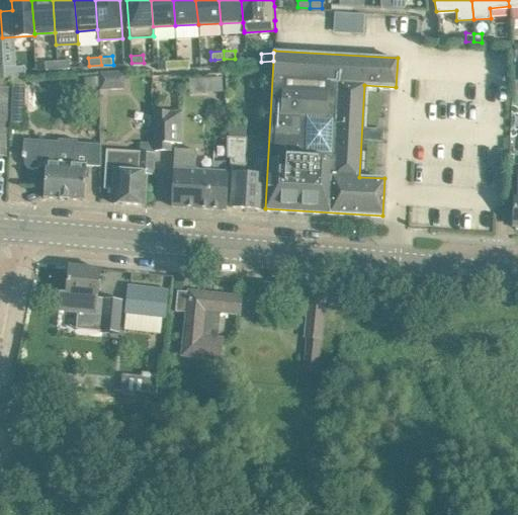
[(69,67),(69,59),(57,60),(57,68),(69,67)]
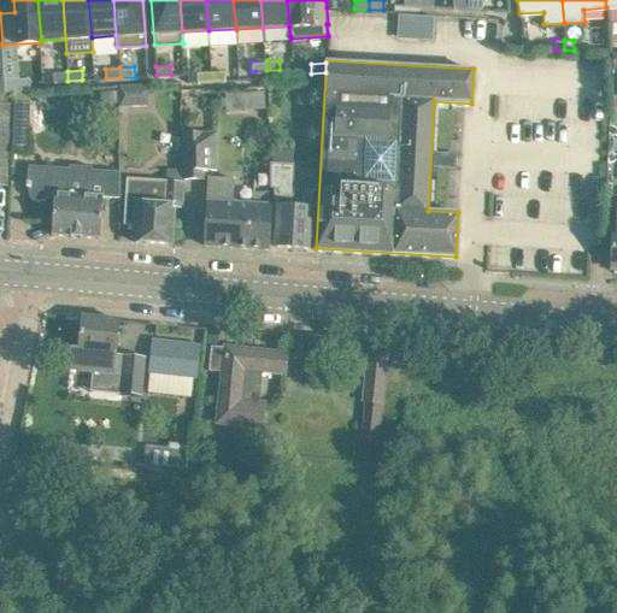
[(225,80),(225,70),(210,71),(211,81),(225,80)]
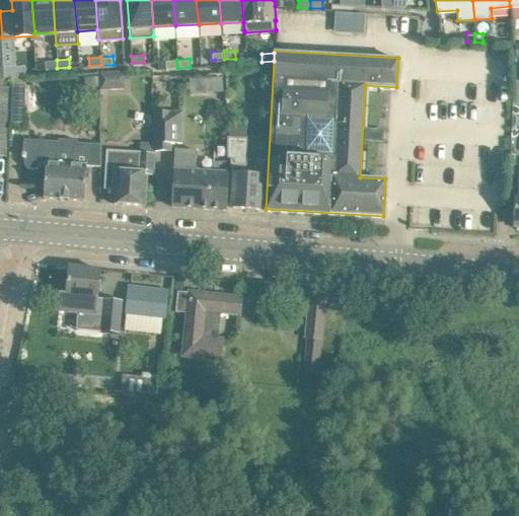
[(57,68),(57,60),(45,60),(45,68),(57,68)]
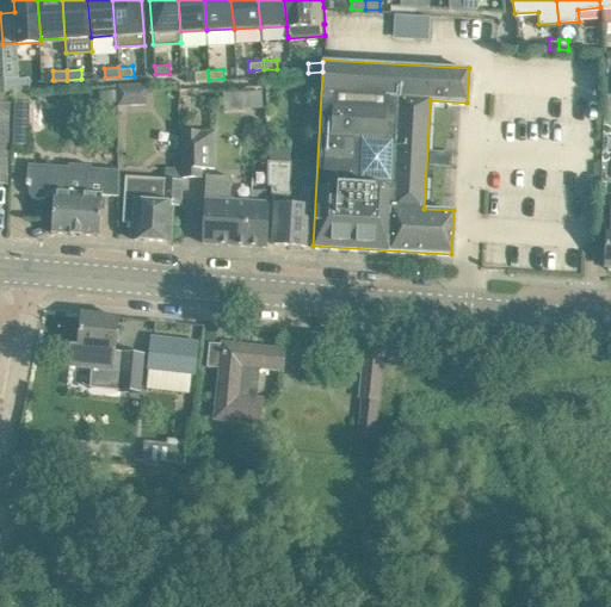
[(209,80),(208,70),(195,70),(195,80),(209,80)]
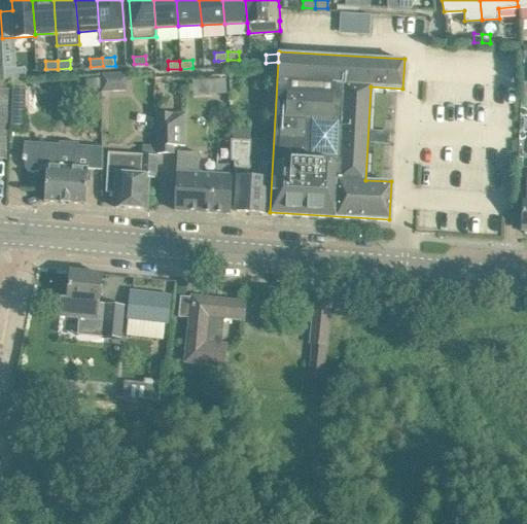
[(26,75),(25,65),(3,67),(4,77),(26,76),(26,75)]
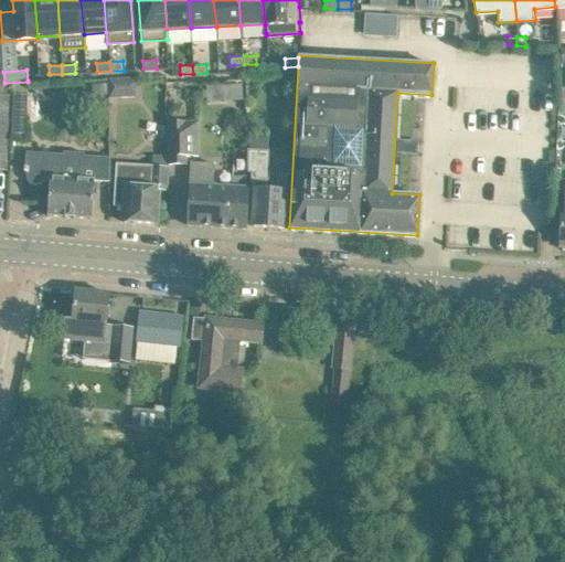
[(136,76),(109,78),(109,96),(137,94),(136,76)]
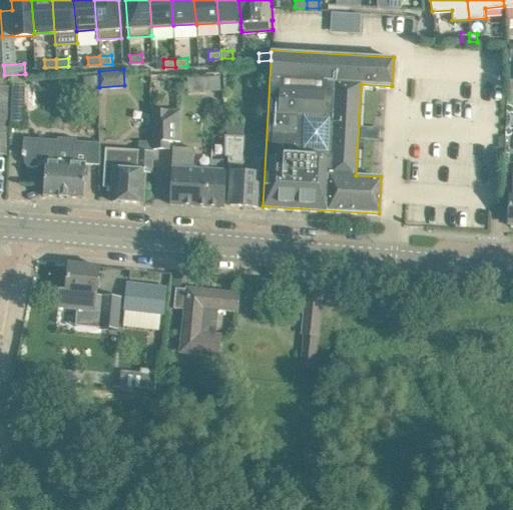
[(220,76),(208,76),(208,90),(220,90),(220,76)]
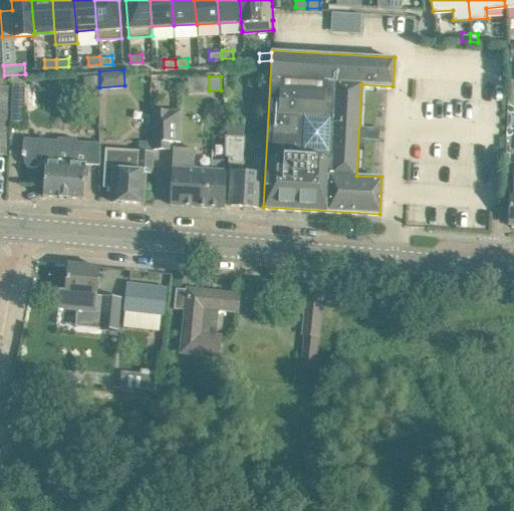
[(10,100),(11,81),(11,79),(0,78),(0,111),(10,112),(10,100)]
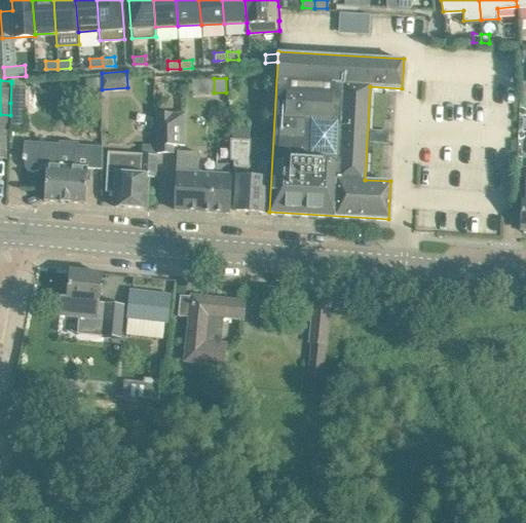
[(11,83),(10,103),(24,103),(25,84),(11,83)]
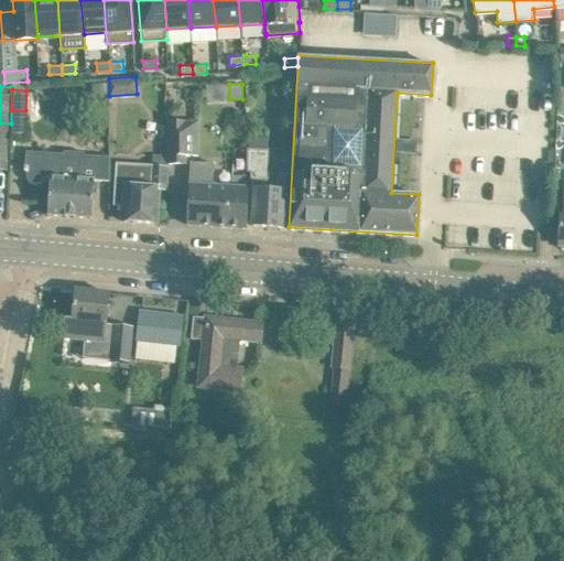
[(167,121),(167,154),(167,159),(167,162),(186,163),(186,155),(197,155),(197,122),(167,121)]
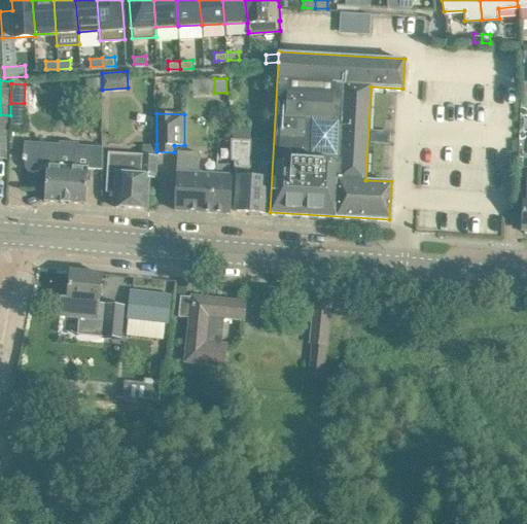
[(0,114),(0,128),(9,129),(10,115),(0,114)]
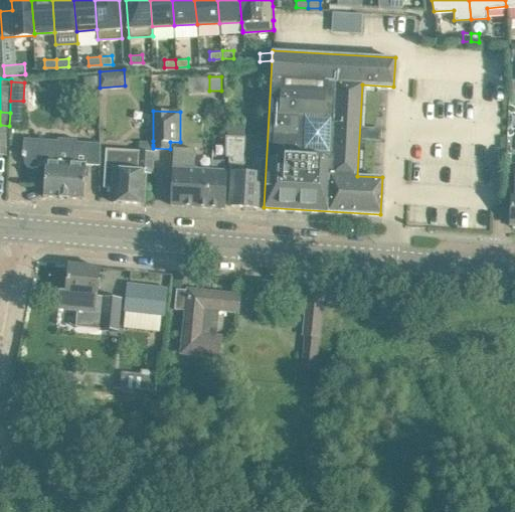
[(0,152),(9,153),(9,126),(0,125),(0,152)]
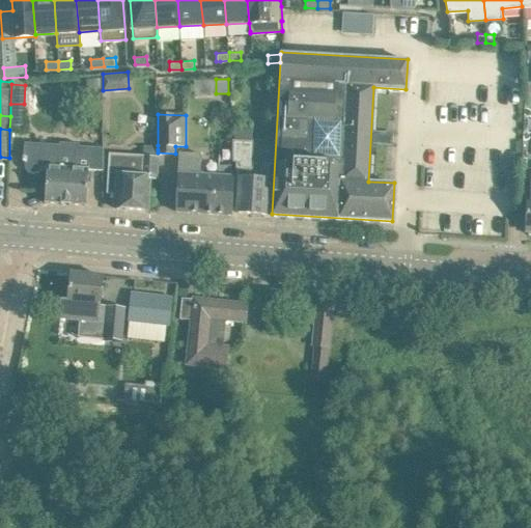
[(240,177),(239,190),(238,211),(264,213),(267,179),(269,179),(270,162),(252,161),(251,140),(231,139),(232,160),(235,160),(234,177),(240,177)]
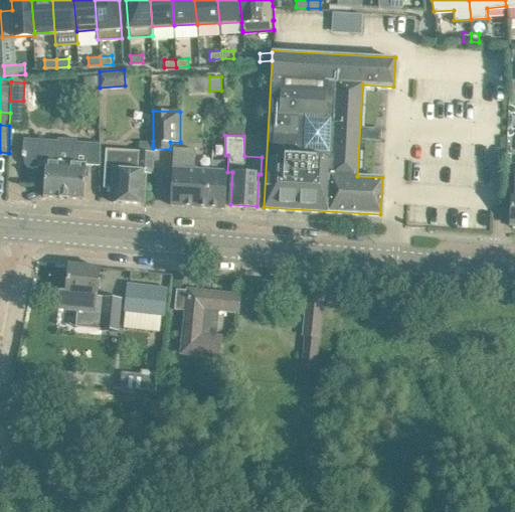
[(45,161),(43,195),(83,198),(86,163),(101,164),(100,141),(76,140),(76,137),(57,136),(56,139),(23,137),(22,155),(24,155),(23,156),(23,157),(23,158),(23,159),(23,160),(24,161),(25,163),(25,164),(26,165),(27,165),(29,166),(31,166),(33,166),(35,166),(36,166),(38,164),(39,163),(39,162),(40,161),(40,160),(45,161)]
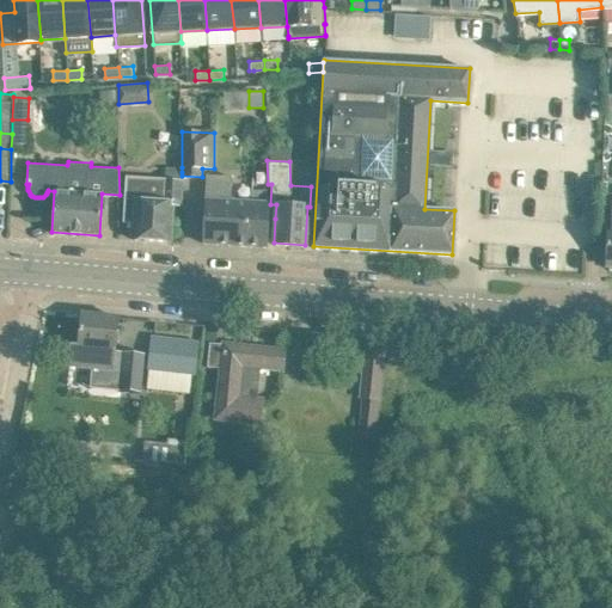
[(133,238),(170,240),(172,203),(181,203),(182,172),(182,167),(165,166),(164,179),(155,178),(155,189),(126,186),(124,220),(134,220),(133,238)]
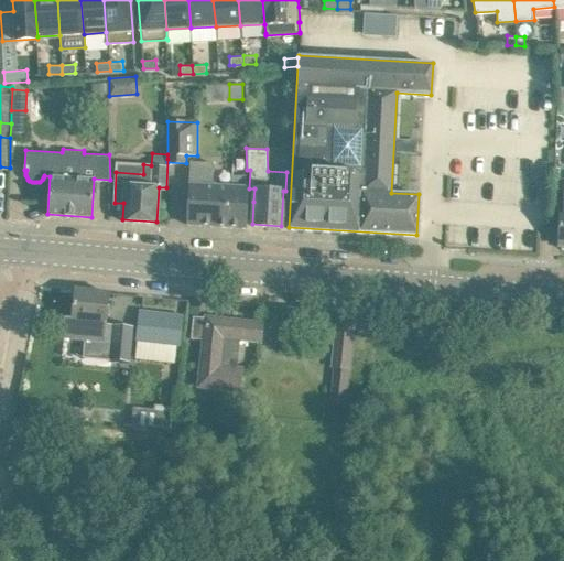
[(187,223),(224,225),(225,204),(227,205),(228,186),(212,186),(214,162),(191,161),(188,184),(190,184),(187,223)]
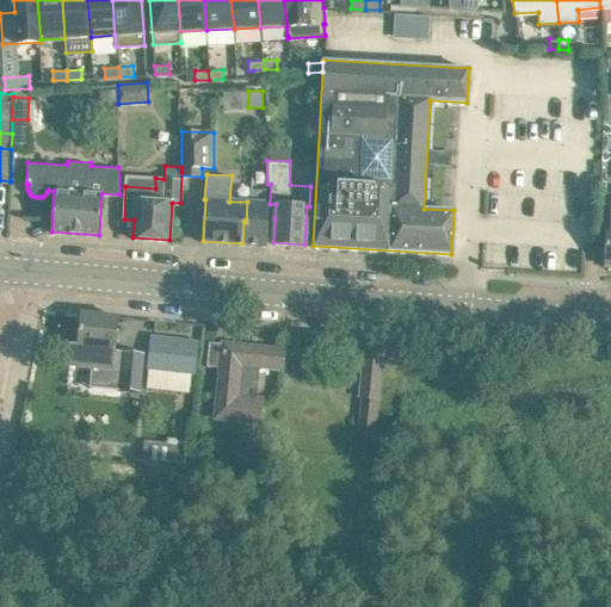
[(242,243),(265,245),(269,203),(266,203),(265,190),(251,189),(250,203),(247,202),(246,222),(244,221),(242,243)]
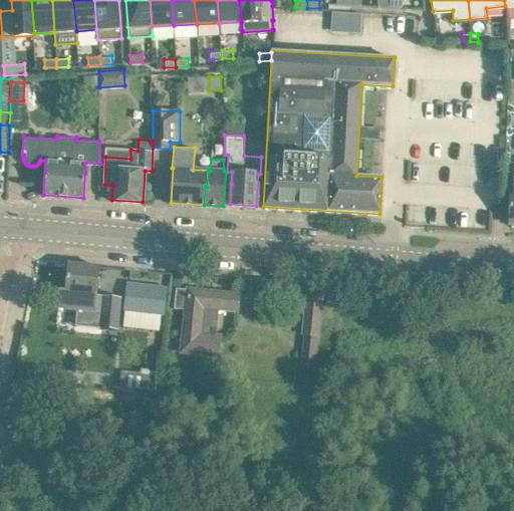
[(59,289),(57,306),(93,310),(93,309),(94,296),(95,296),(98,266),(68,263),(66,290),(59,289)]
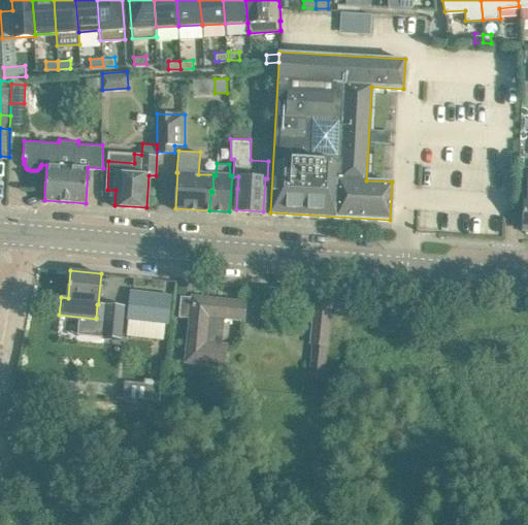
[(131,289),(127,318),(168,323),(172,294),(131,289)]
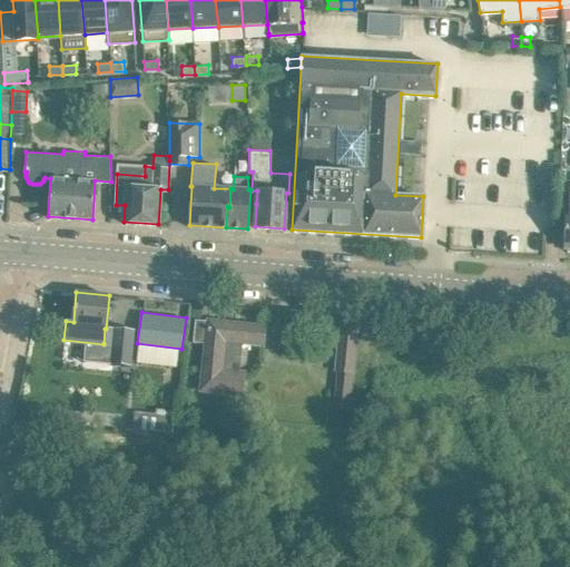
[(195,319),(193,341),(206,342),(202,388),(242,392),(244,373),(237,372),(239,358),(237,358),(239,340),(263,343),(264,325),(195,319)]
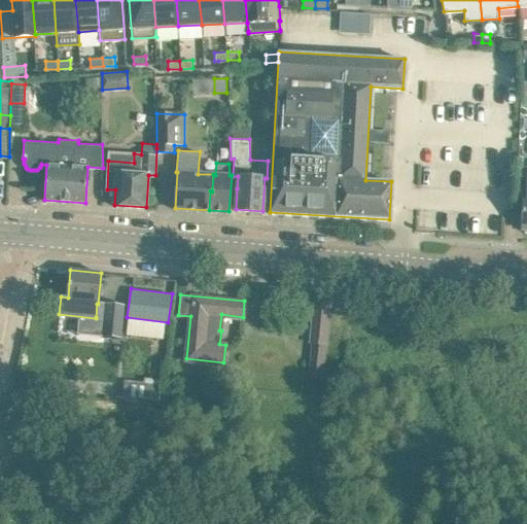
[(321,378),(325,342),(329,300),(315,298),(307,376),(321,378)]
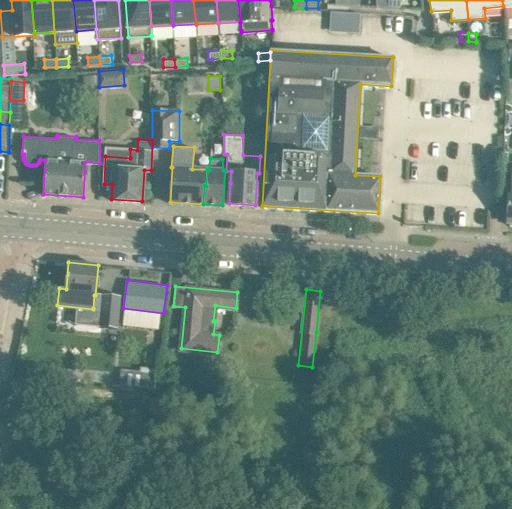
[(103,294),(100,326),(118,328),(122,296),(103,294)]
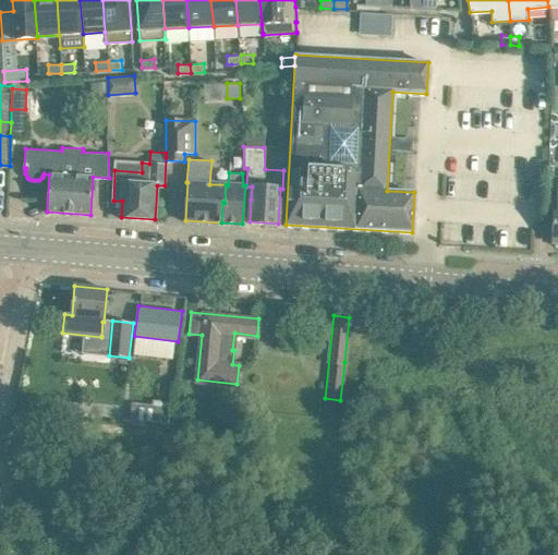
[(129,418),(167,421),(169,400),(153,399),(152,403),(130,401),(129,418)]
